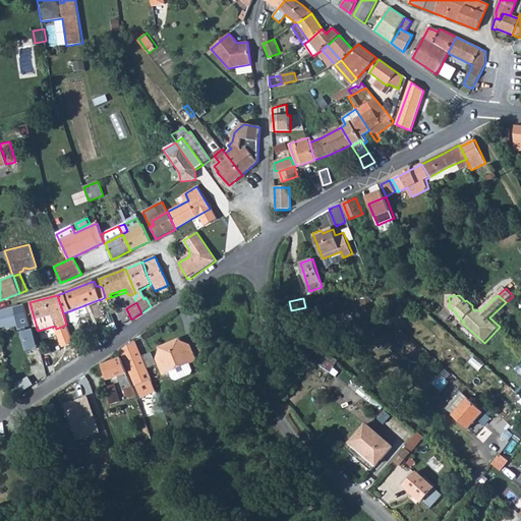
[(23,304),(12,308),(15,325),(17,330),(21,329),(21,332),(20,332),(26,352),(39,348),(34,329),(26,331),(25,328),(30,326),(23,304)]
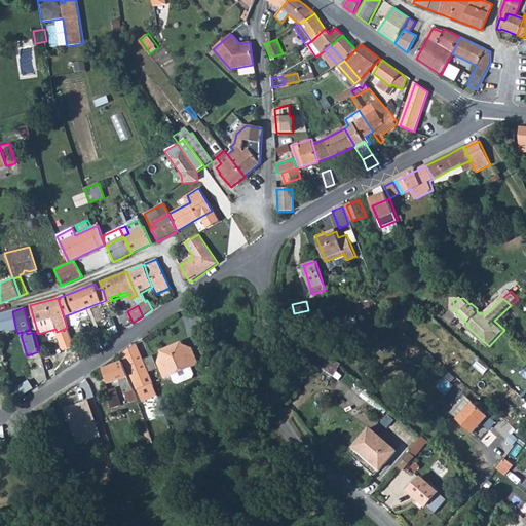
[(12,311),(0,313),(0,329),(4,328),(5,331),(15,328),(12,311)]
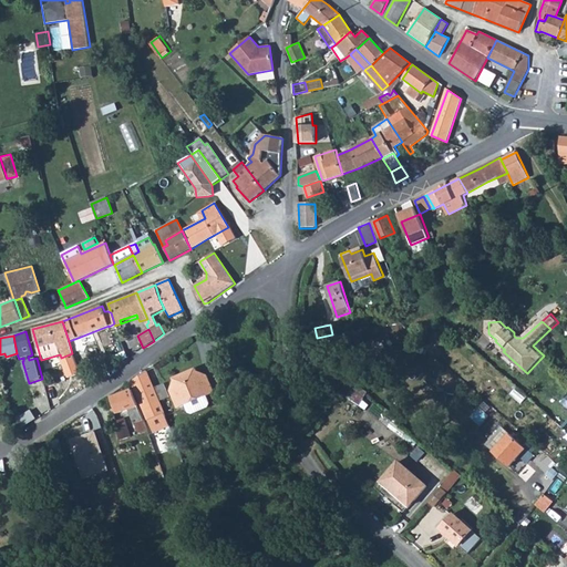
[(78,338),(69,341),(72,353),(82,350),(78,338)]
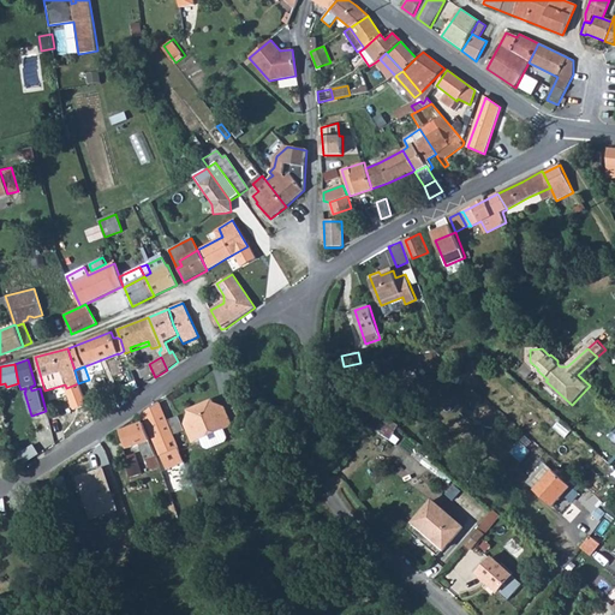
[(237,381),(230,384),(236,399),(244,395),(237,381)]
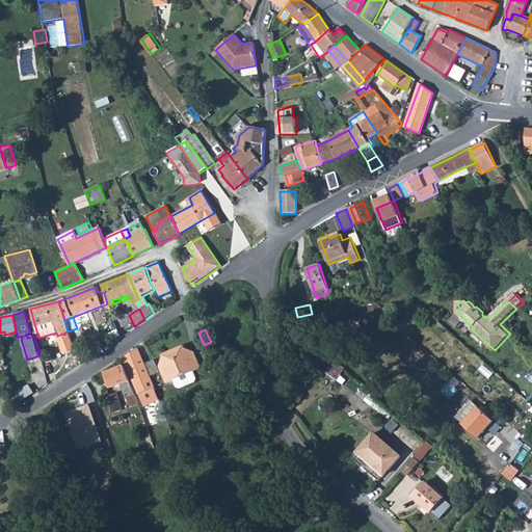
[(163,357),(160,367),(166,383),(174,380),(177,388),(180,390),(195,383),(196,379),(194,372),(202,370),(194,352),(185,349),(184,346),(162,355),(163,357)]
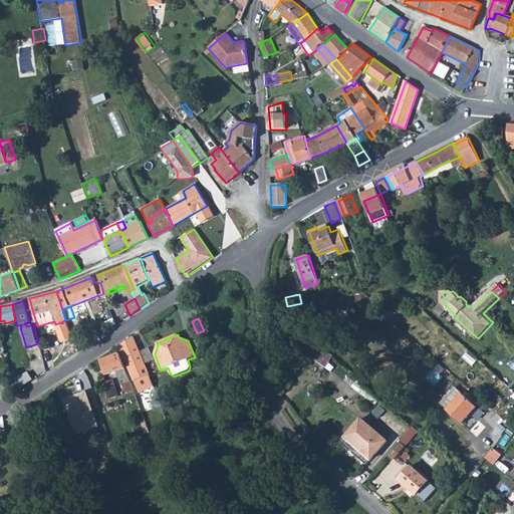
[(134,336),(120,344),(136,380),(142,378),(147,390),(154,386),(134,336)]
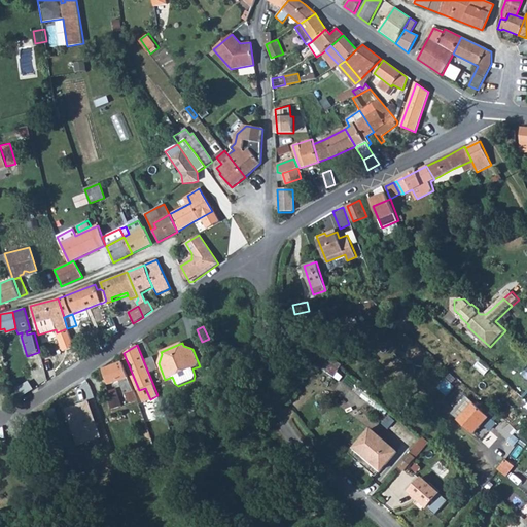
[(308,358),(335,377),(342,365),(316,346),(308,358)]
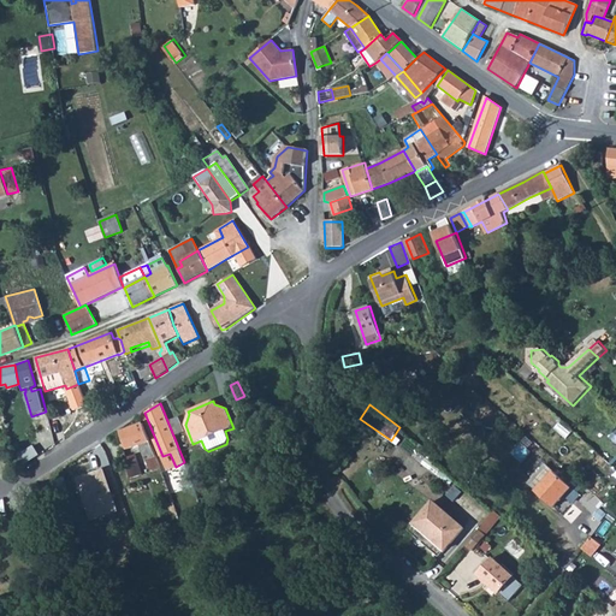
[(178,416),(169,420),(175,434),(184,431),(178,416)]
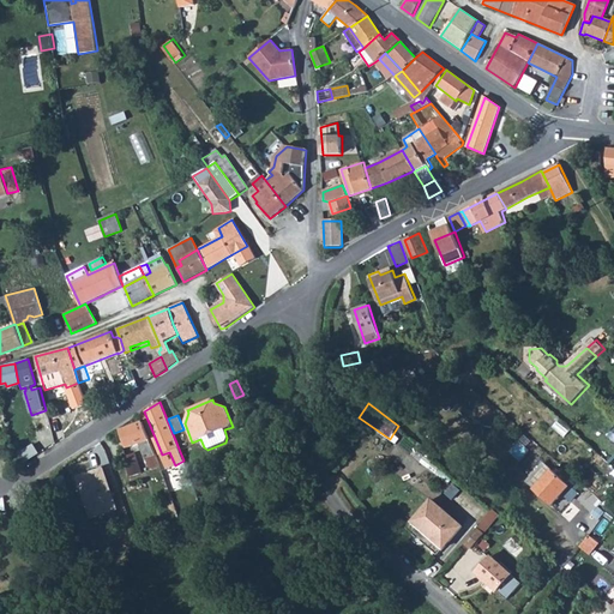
[(156,453),(144,421),(121,431),(127,447),(139,443),(145,458),(156,453)]
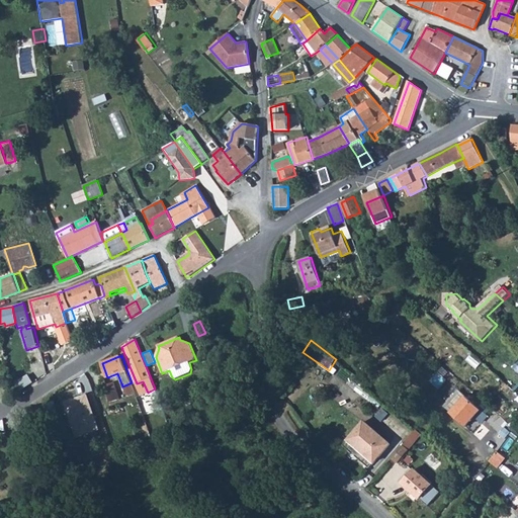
[(113,381),(104,385),(109,400),(118,397),(113,381)]
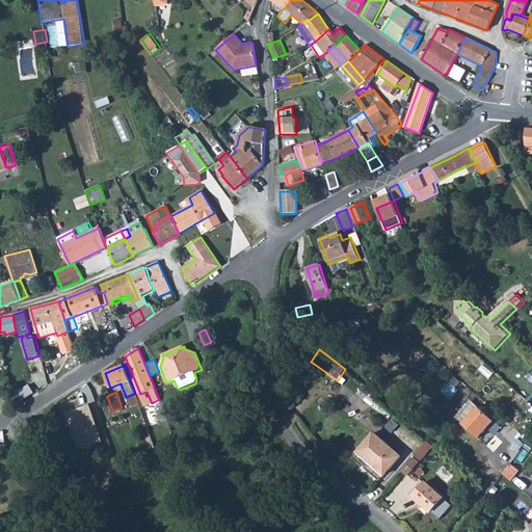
[(140,394),(136,396),(138,402),(140,408),(152,403),(147,392),(140,394)]
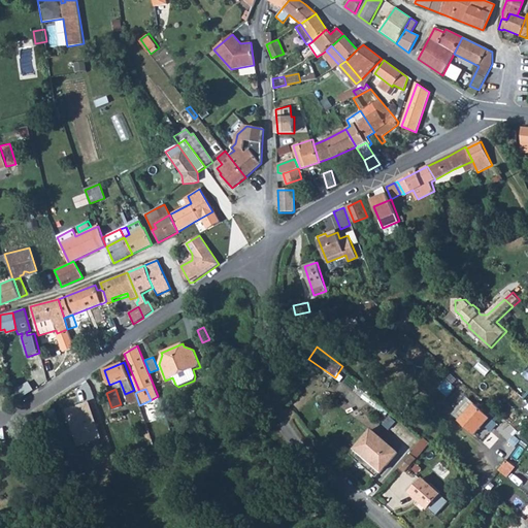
[(134,390),(125,394),(129,402),(137,399),(135,393),(134,390)]
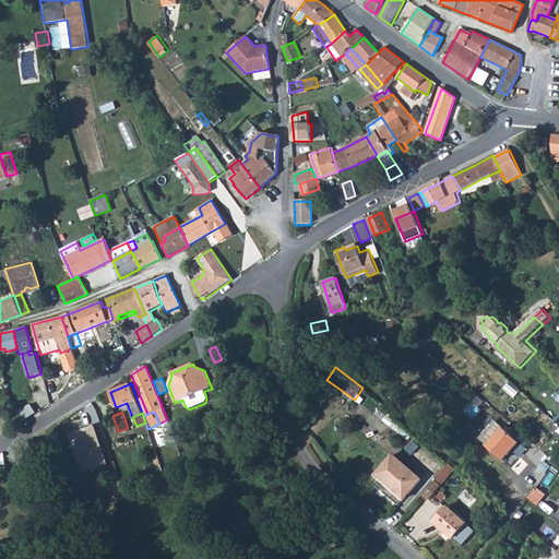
[(94,427),(71,435),(83,472),(106,464),(94,427)]
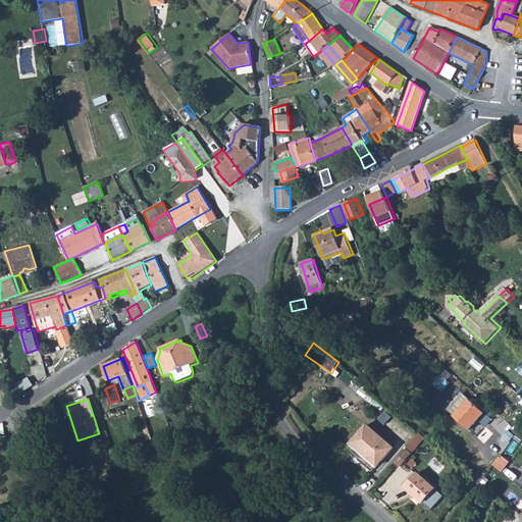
[(469,400),(454,416),(469,430),(484,413),(469,400)]
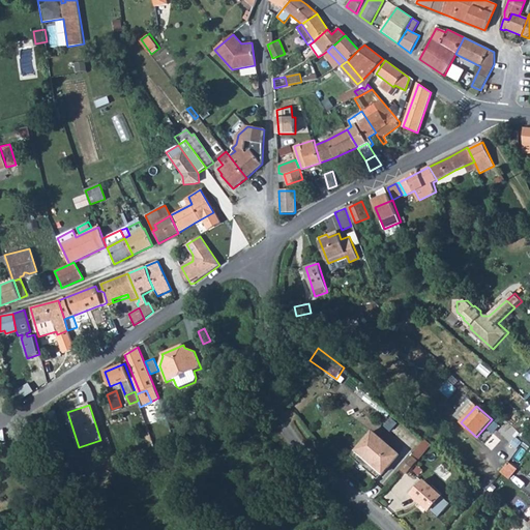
[(55,411),(46,414),(50,428),(60,424),(55,411)]
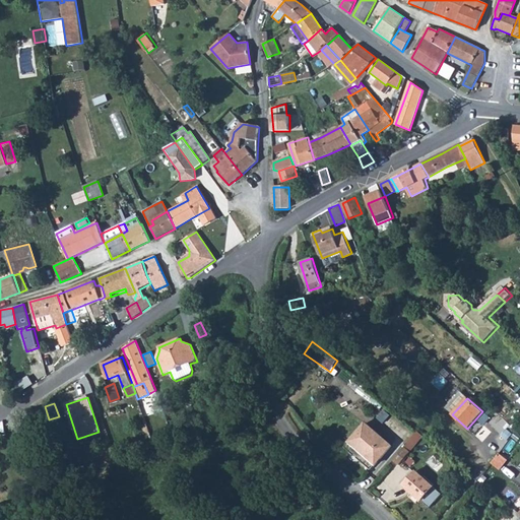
[(366,424),(349,442),(376,464),(391,446),(366,424)]
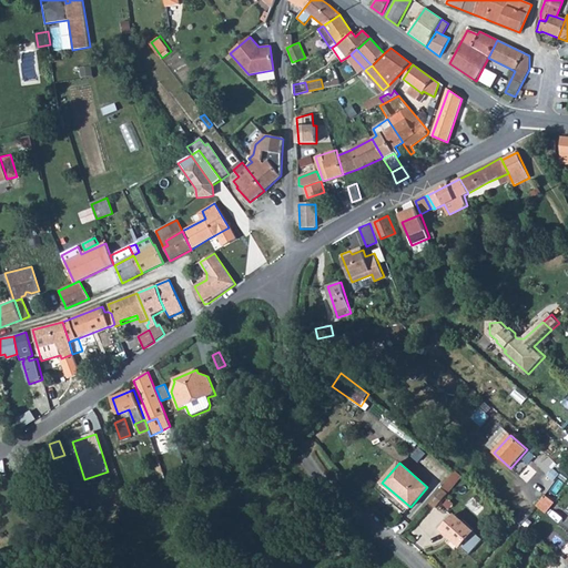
[(456,472),(442,488),(447,494),(462,476),(456,472)]
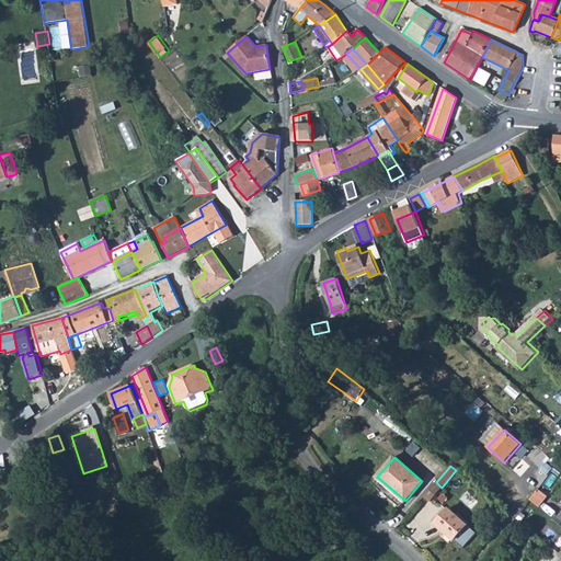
[(436,482),(423,496),(430,501),(442,488),(436,482)]
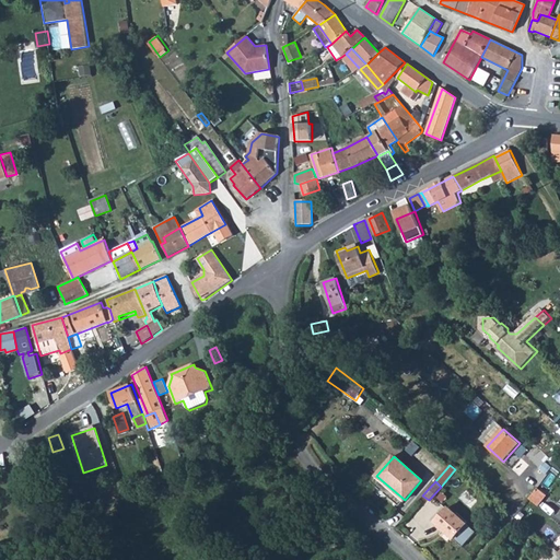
[(143,482),(136,485),(138,491),(146,488),(143,482)]
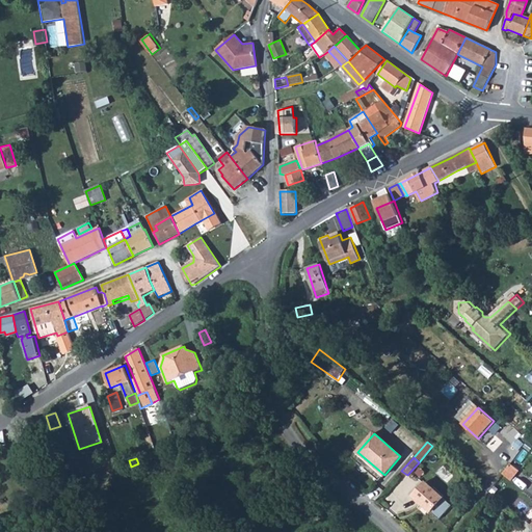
[(512,466),(504,475),(511,482),(521,472),(512,466)]
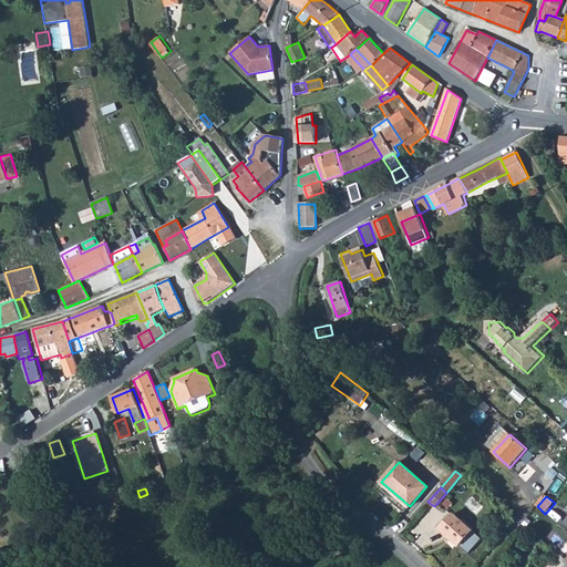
[(453,514),(440,529),(467,554),(481,538),(453,514)]
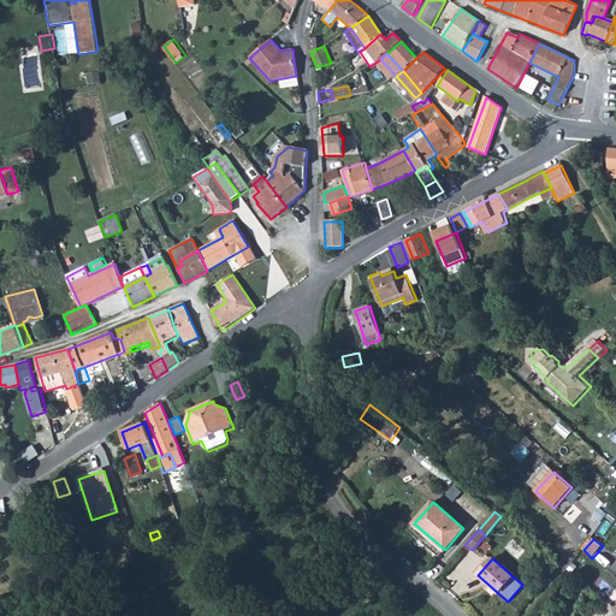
[(615,615),(615,609),(615,608),(605,600),(597,611),(600,614),(598,615),(615,615)]
